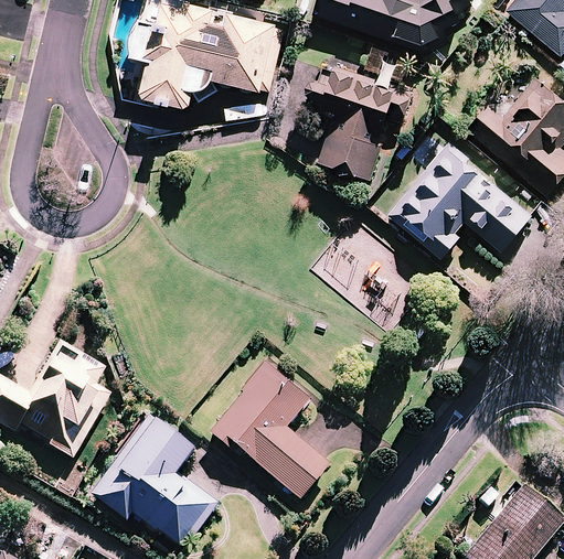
[(263,94),(264,87),(273,89),(287,28),(279,25),(173,0),(146,0),(123,96),(190,113),(195,94),(209,97),(213,82),(263,94)]
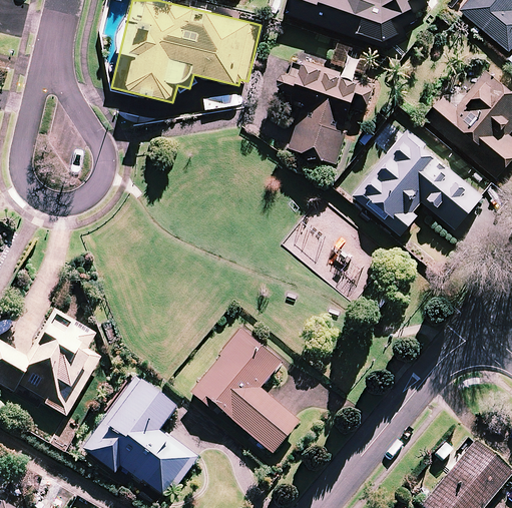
[(429,4),(427,0),(291,0),(287,12),(362,37),(363,34),(389,43),(417,18),(414,11),(429,4)]
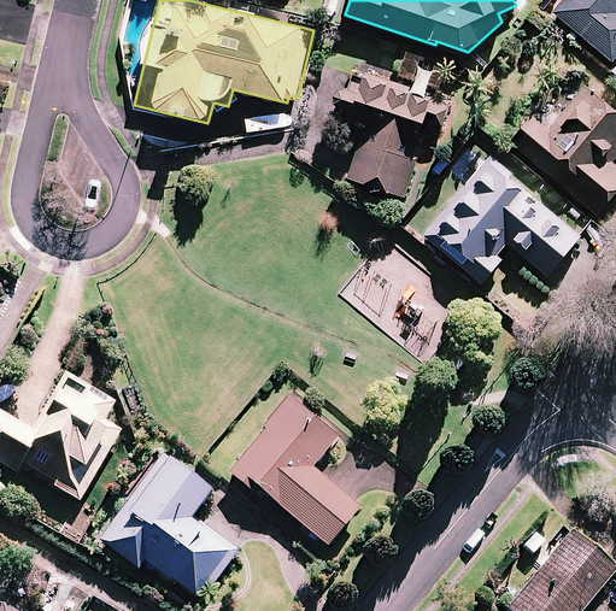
[(564,0),(556,11),(615,59),(615,0),(564,0)]
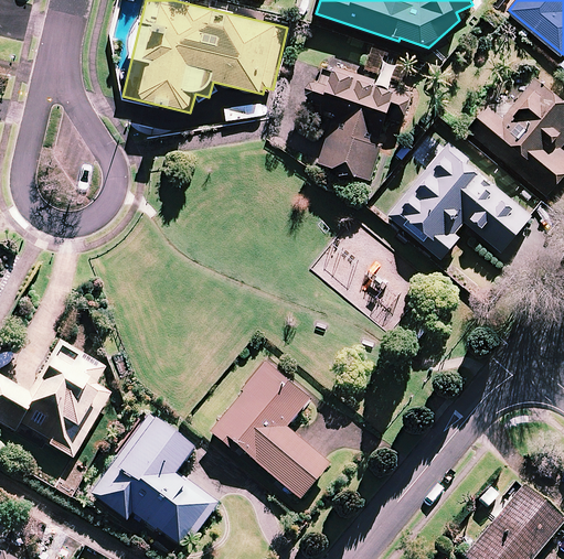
[(314,101),(322,105),(321,109),(336,115),(320,162),(371,180),(392,117),(404,120),(413,90),(327,62),(314,101)]
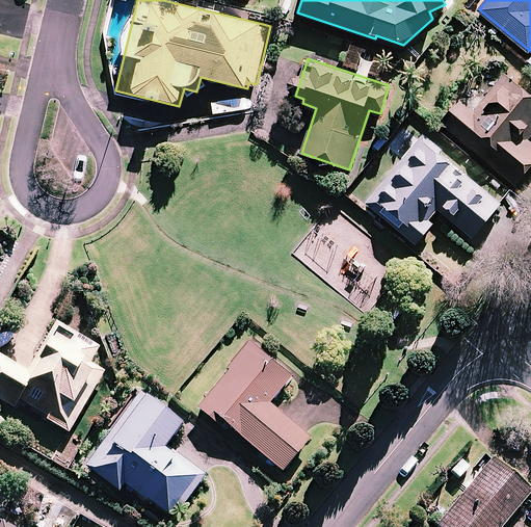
[(530,95),(503,72),(474,108),(459,96),(440,120),(516,183),(530,164),(530,139),(528,137),(530,134),(530,95)]
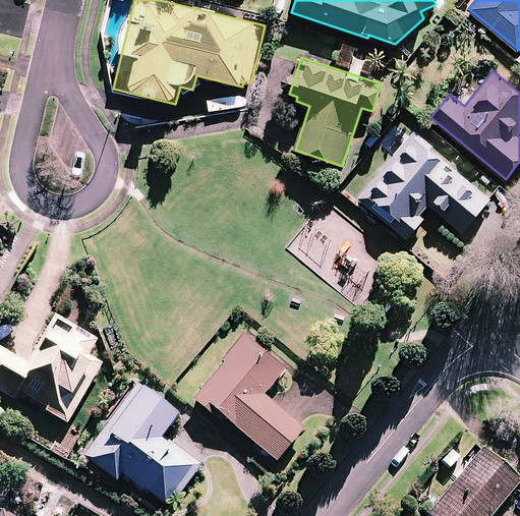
[(492,198),(412,132),(359,197),(408,237),(425,217),(420,213),(428,203),(464,231),(492,198)]
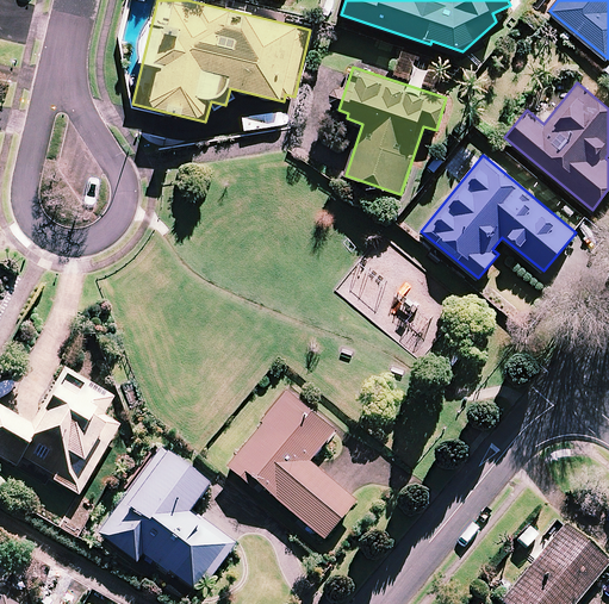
[(23,458),(55,475),(53,480),(78,494),(80,491),(119,424),(103,415),(111,400),(64,373),(36,423),(0,402),(0,455),(18,466),(23,458)]
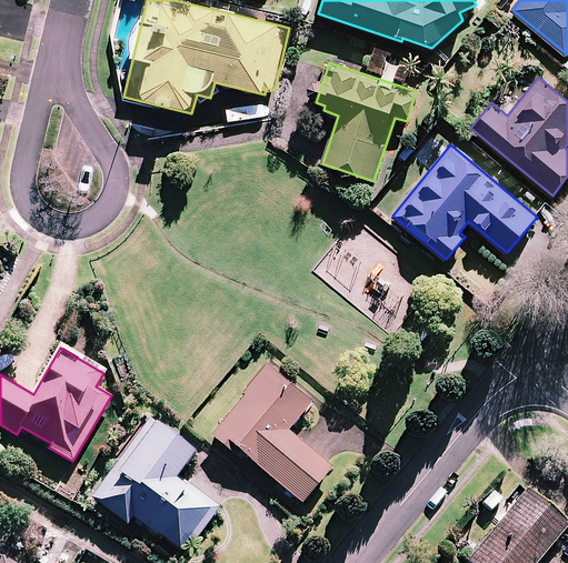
[(314,399),(271,364),(211,436),(235,455),(239,451),(302,502),(331,468),(287,431),(314,399)]
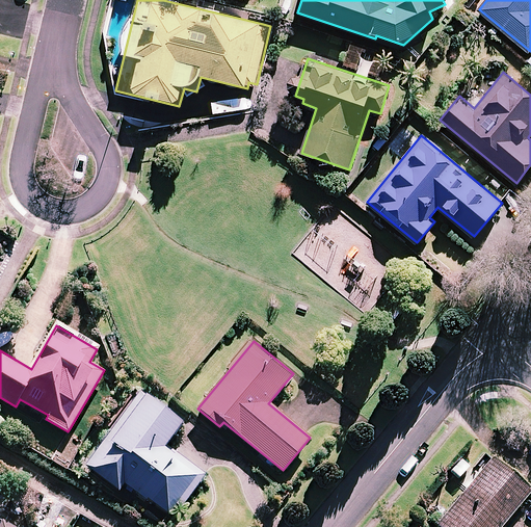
[(182,423),(138,393),(86,468),(120,490),(125,482),(174,517),(205,473),(166,447),(182,423)]
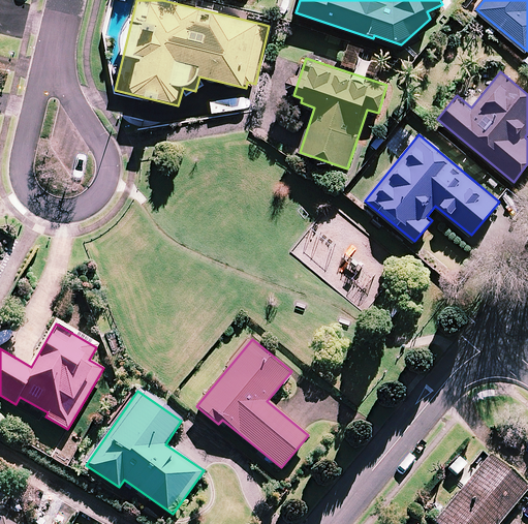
[(497,523),(527,488),(527,486),(489,455),(434,521),(437,523),(497,523)]
